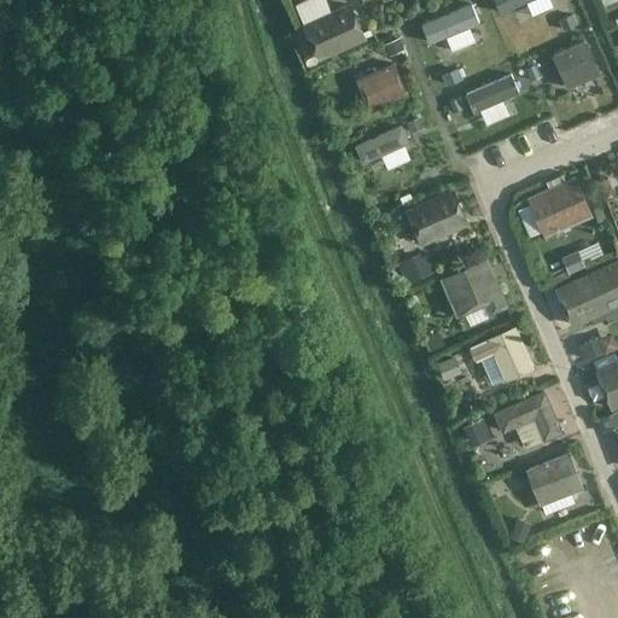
[(304,23),(302,23),(319,60),(367,38),(350,1),(330,11),(304,23)]
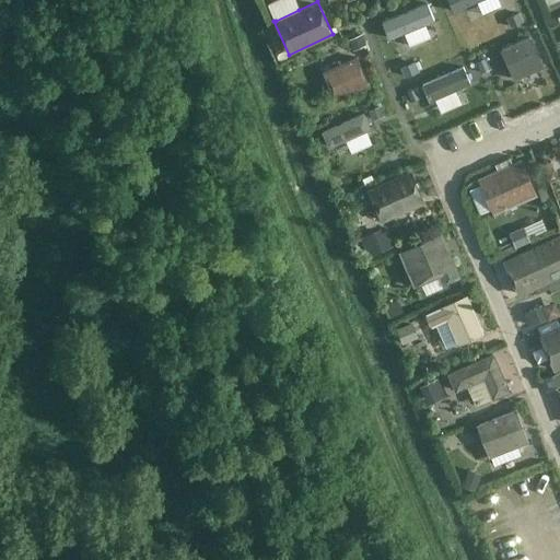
[(520,13),(506,19),(510,27),(523,22),(520,13)]
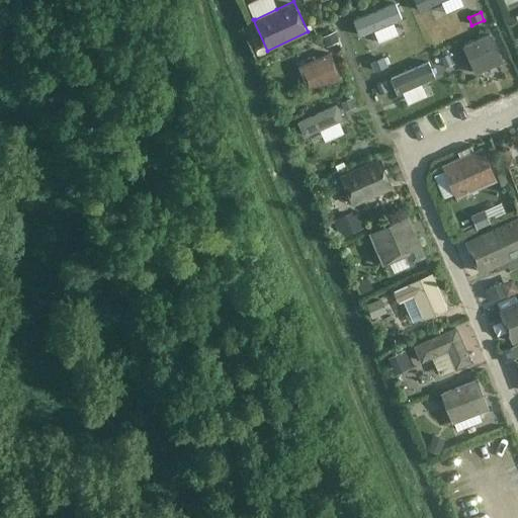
[(336,30),(323,35),(327,46),(340,40),(336,30)]
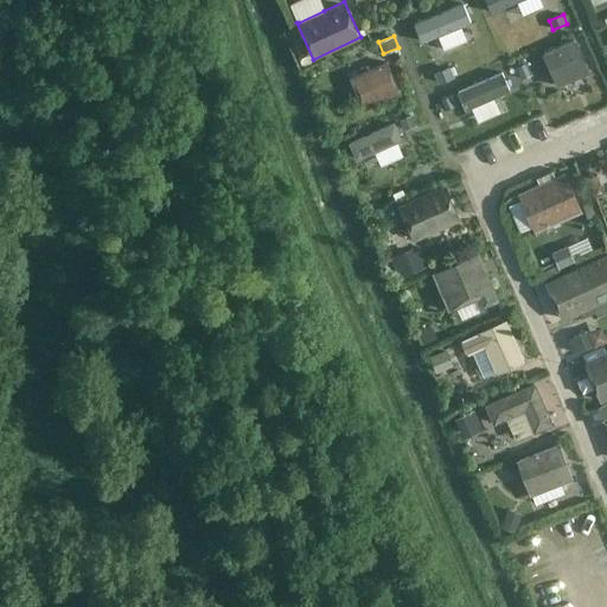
[(575,40),(543,55),(557,87),(589,72),(575,40)]
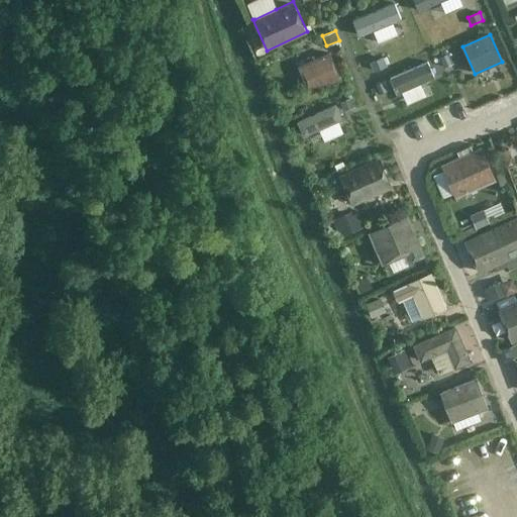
[(330,53),(298,66),(309,92),(340,79),(330,53)]
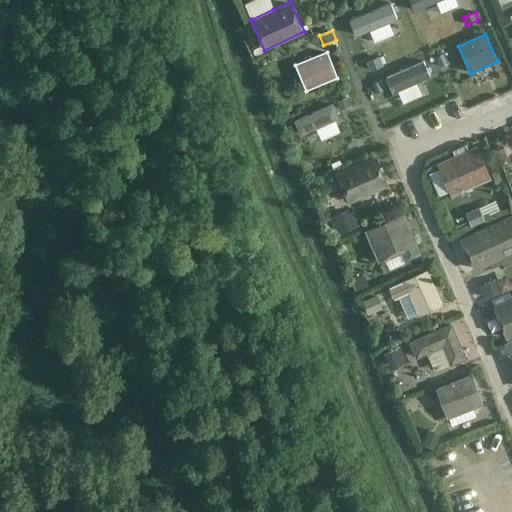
[(436,56),(441,66),(450,62),(446,52),(436,56)]
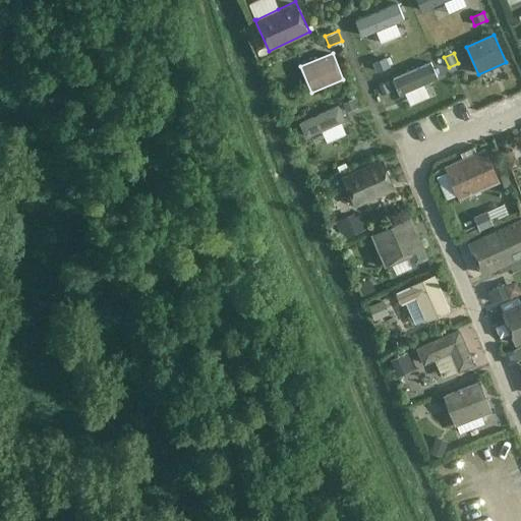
[(386,58),(372,63),(377,72),(390,66),(386,58)]
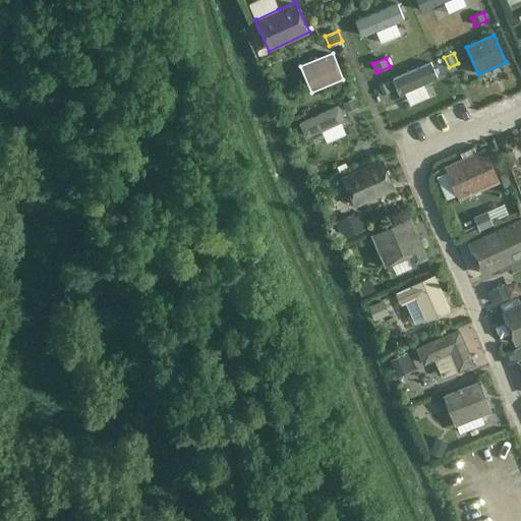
[(380,85),(384,95),(390,93),(386,83),(380,85)]
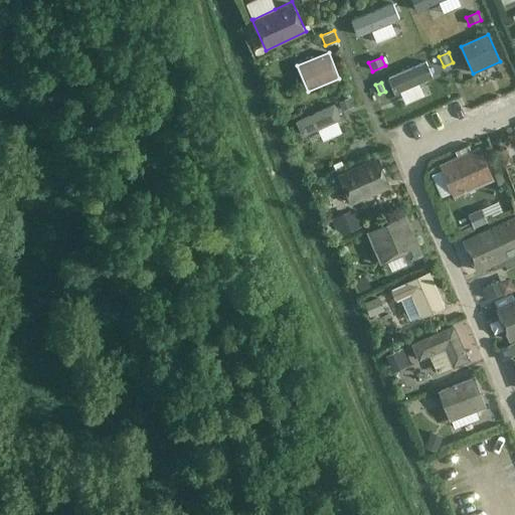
[(352,97),(340,102),(343,109),(355,104),(352,97)]
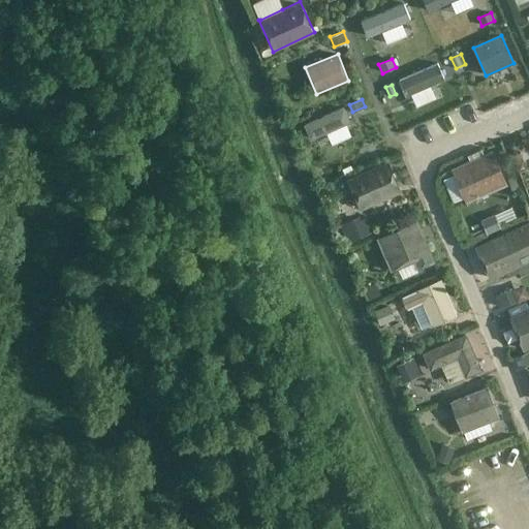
[(472,160),(454,168),(456,173),(465,195),(467,200),(505,183),(492,152),(486,154),(484,150),(470,156),(472,160)]
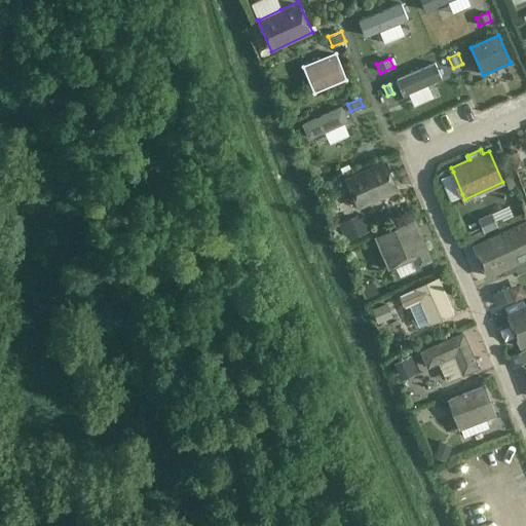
[(385,161),(347,178),(360,205),(398,189),(385,161)]
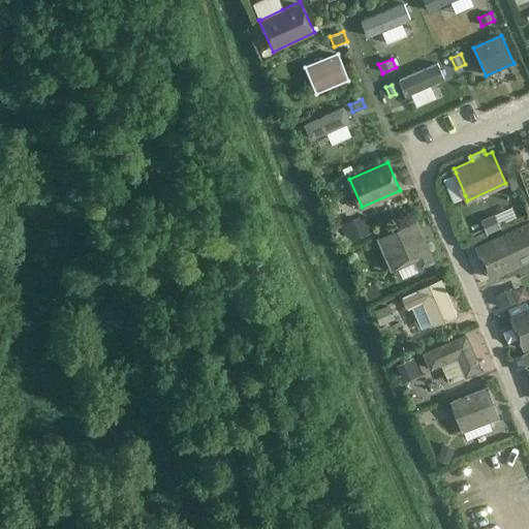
[(362,216),(345,223),(351,240),(369,232),(362,216)]
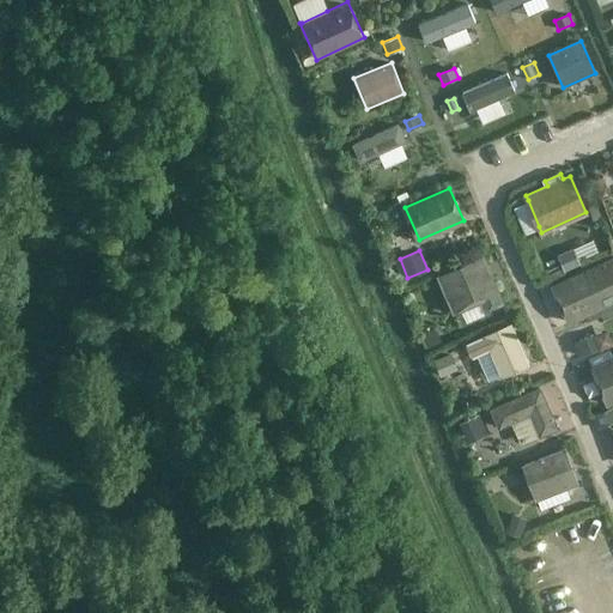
[(577,252),(560,258),(566,268),(582,262),(581,260),(577,252)]
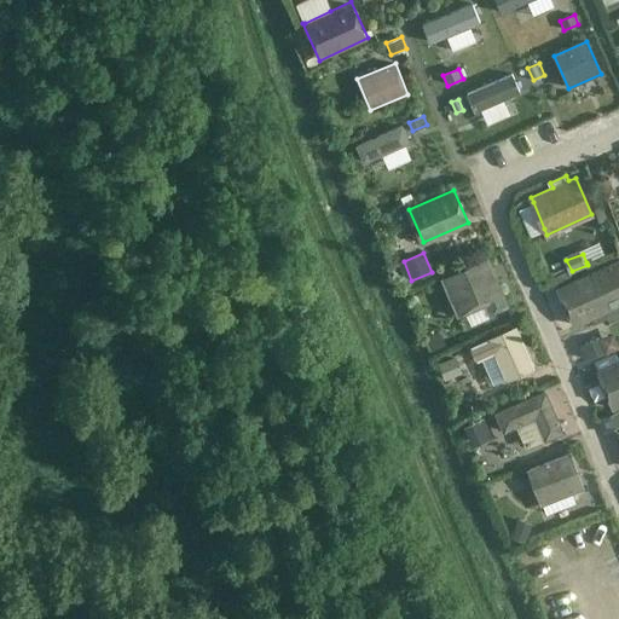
[(489,259),(444,278),(458,314),(467,311),(485,302),(489,312),(507,305),(489,259)]
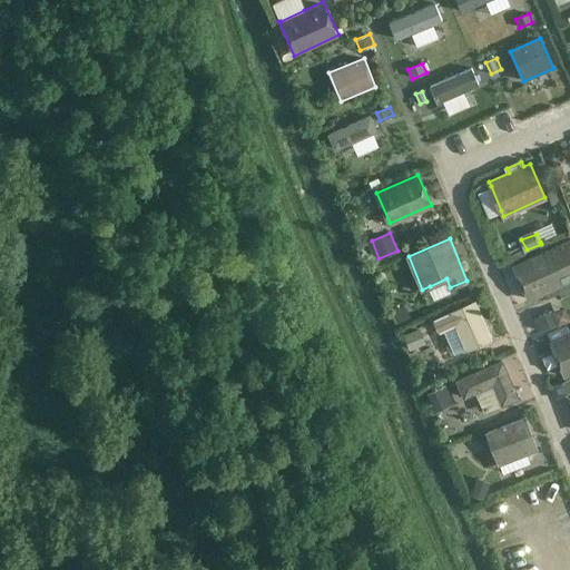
[(569,257),(563,244),(514,267),(530,300),(569,279),(569,257)]
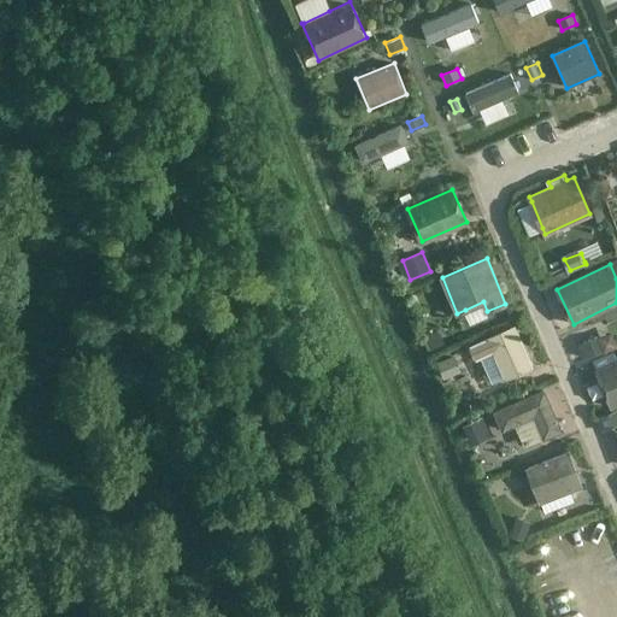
[(515,325),(470,346),(476,358),(481,356),(494,351),(506,377),(533,366),(515,325)]
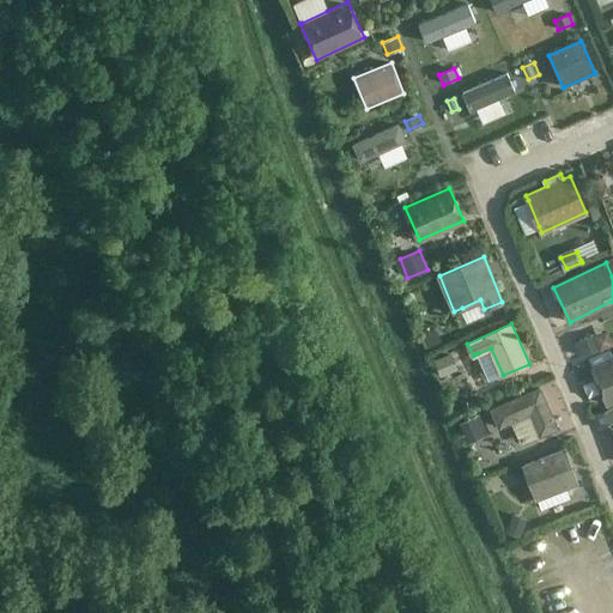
[(438,329),(425,334),(430,345),(442,340),(438,329)]
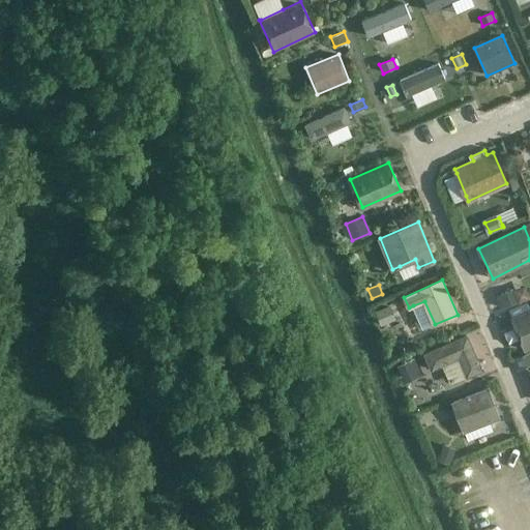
[(514,289),(498,295),(503,307),(519,301),(514,289)]
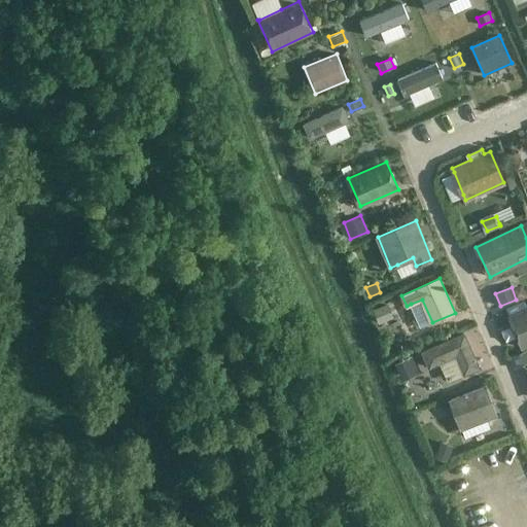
[(389,304),(375,309),(380,323),(394,316),(389,304)]
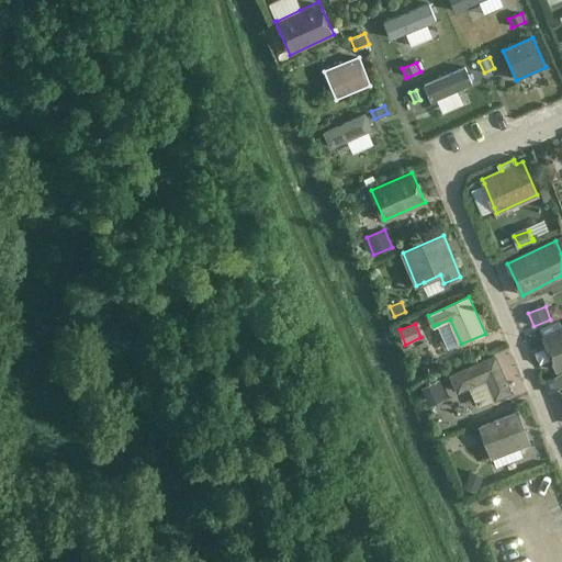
[(561,330),(544,338),(557,370),(561,368),(561,330)]
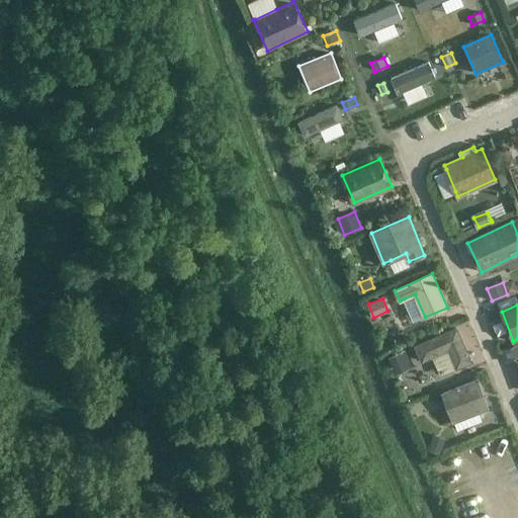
[(456,327),(415,345),(422,360),(433,355),(448,349),(456,367),(471,361),(456,327)]
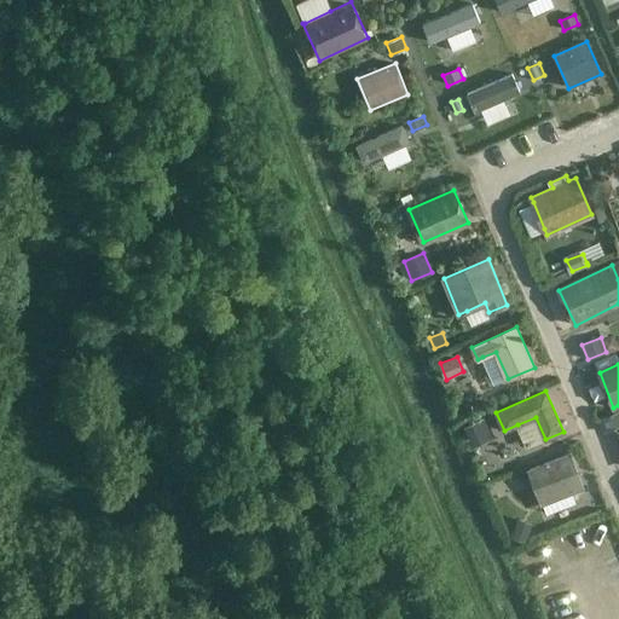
[(618,411),(599,421),(603,433),(618,426),(618,411)]
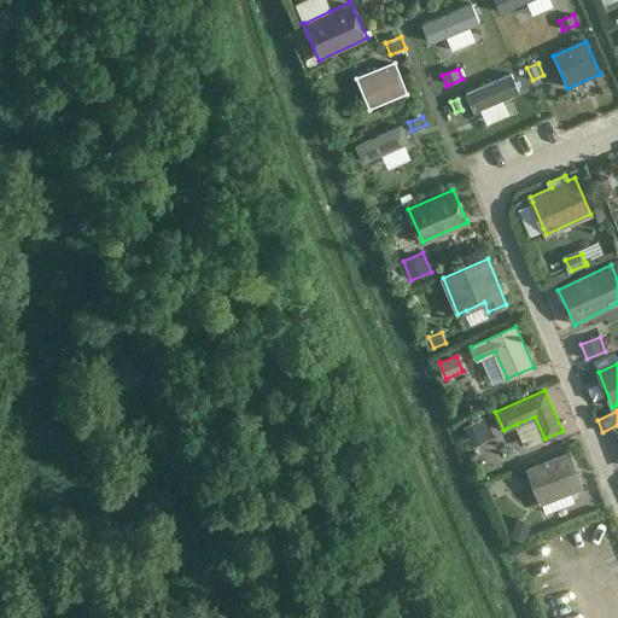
[(485,419),(466,426),(472,442),(491,432),(485,418),(485,419)]
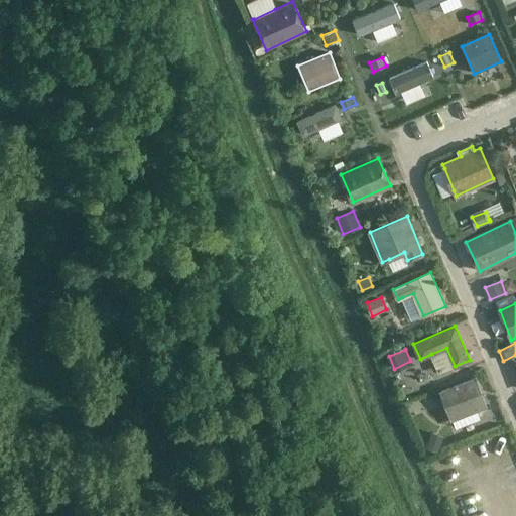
[(475,378),(441,391),(453,419),(487,406),(475,378)]
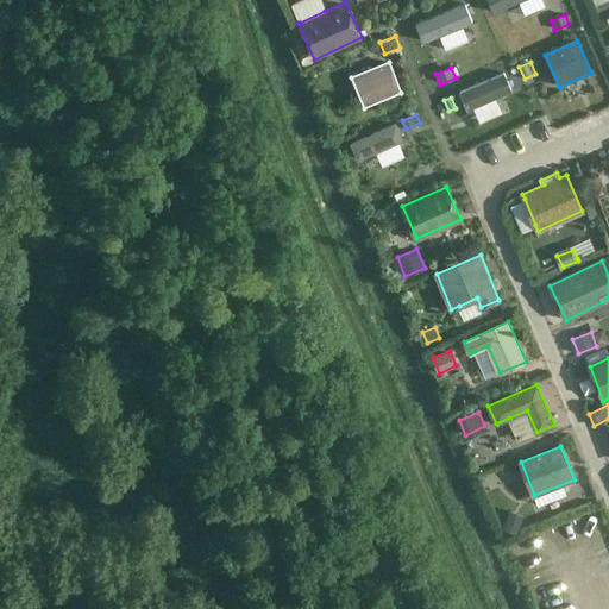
[(508,513),(503,526),(520,532),(523,518),(508,513)]
